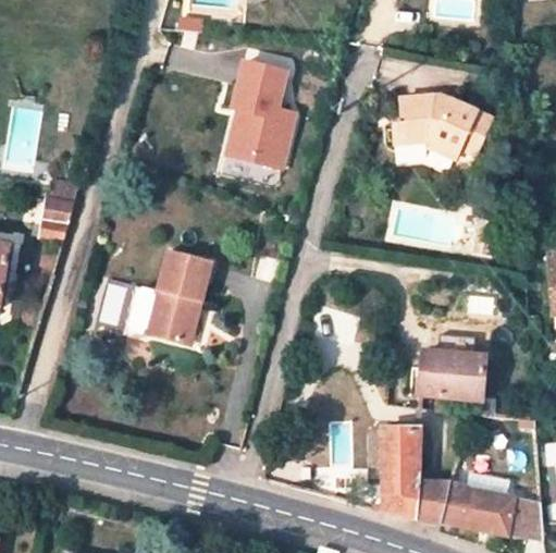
[(242,56),(221,150),(285,164),(298,108),(281,105),(289,66),(242,56)]
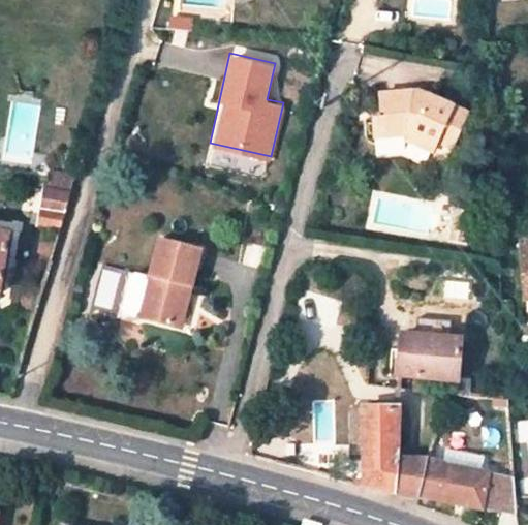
[(420,87),(381,90),(383,109),(387,109),(387,115),(375,116),(375,120),(376,130),(376,134),(407,132),(436,146),(439,140),(454,146),(469,110),(420,87)]
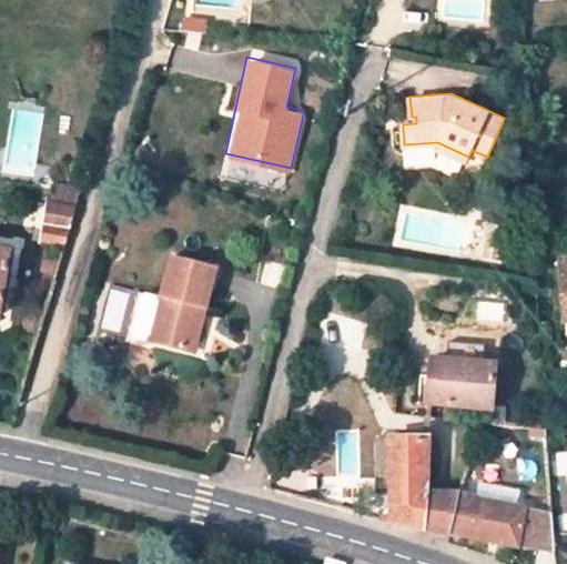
[(53,180),(50,200),(77,204),(82,184),(53,180)]
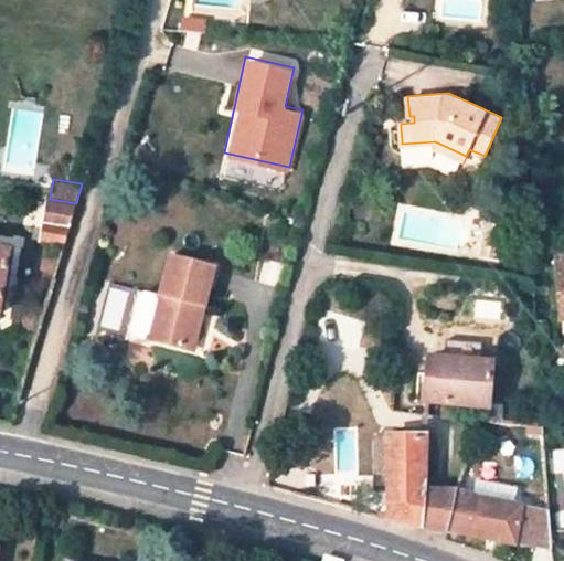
[(50,199),(42,237),(65,241),(76,203),(50,199)]
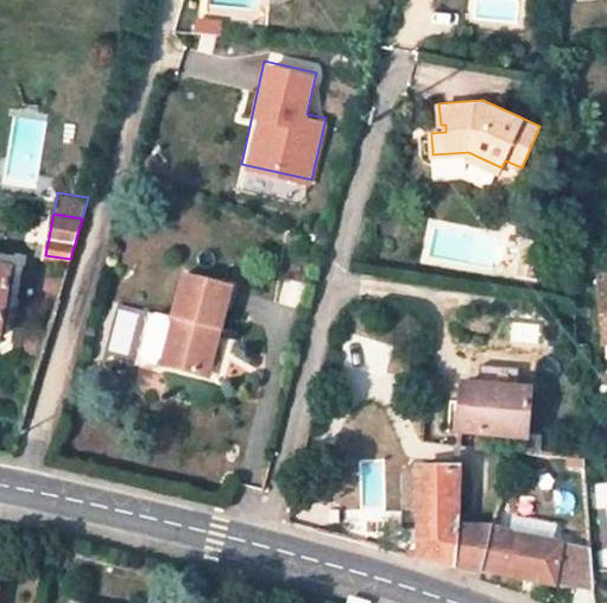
[(233,285),(184,272),(174,312),(157,309),(152,312),(141,350),(145,355),(203,372),(216,323),(222,324),(233,285)]
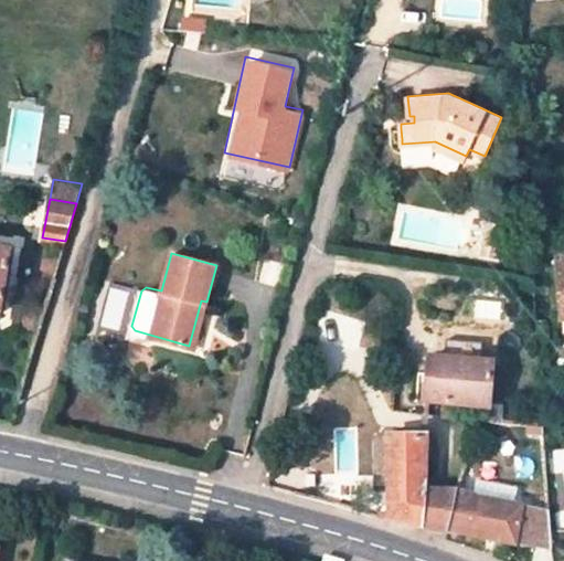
[(189,346),(194,347),(206,302),(201,300),(189,346)]
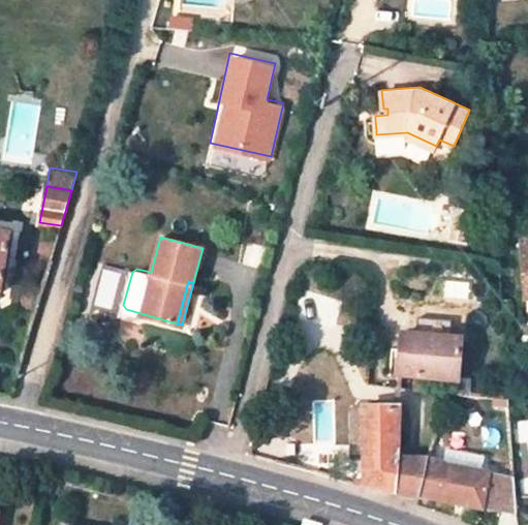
[(401,332),(399,372),(447,375),(458,375),(461,336),(401,332)]
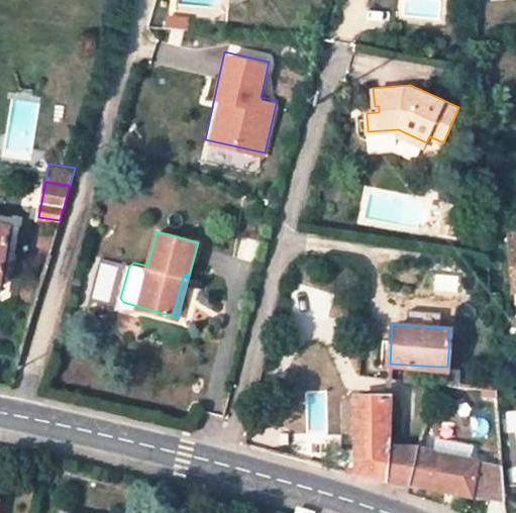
[(434,401),(456,402),(458,368),(447,367),(437,367),(434,401)]
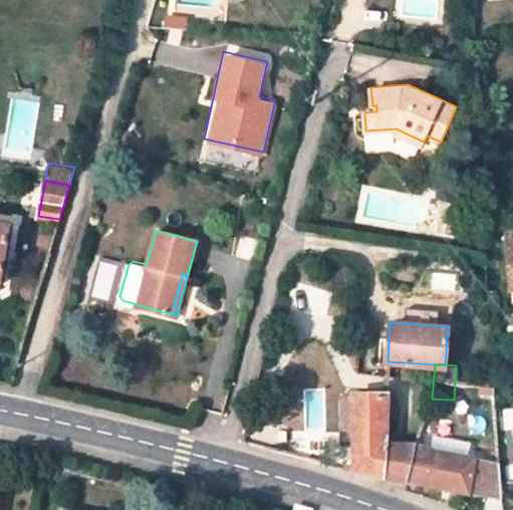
[(484,385),(484,397),(496,397),(495,386),(484,385)]
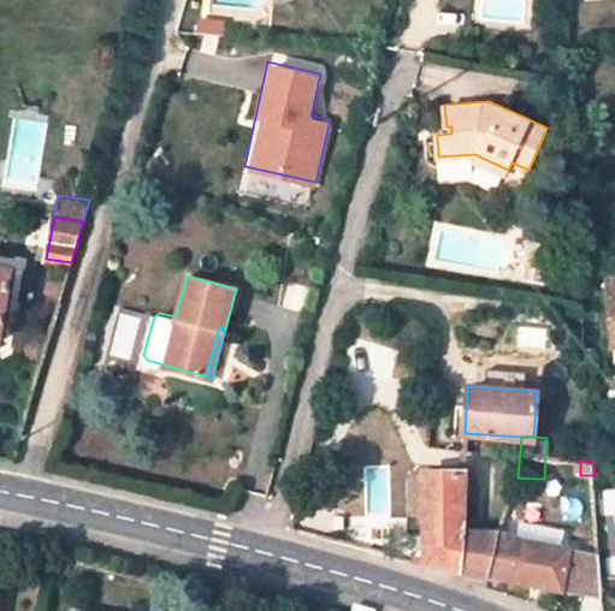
[(425,469),(413,469),(412,522),(425,522),(425,469)]
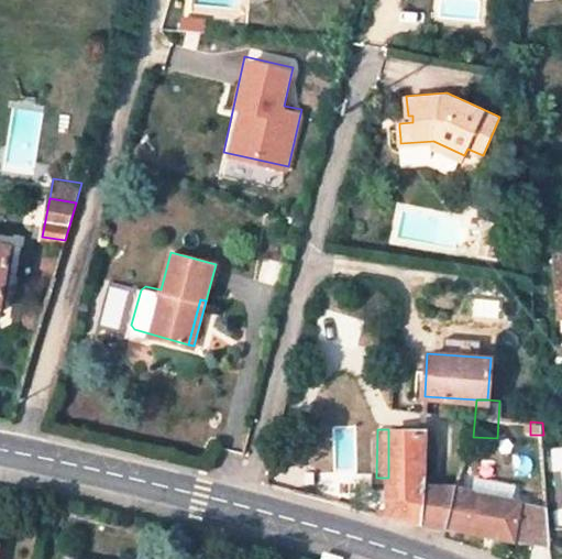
[(425,430),(388,429),(388,478),(388,512),(401,516),(419,519),(421,483),(425,430)]
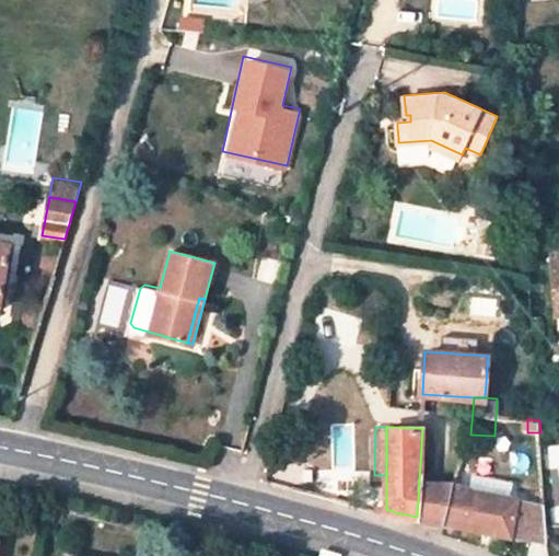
[(453,483),(419,481),(417,517),(445,521),(453,484),(453,483)]
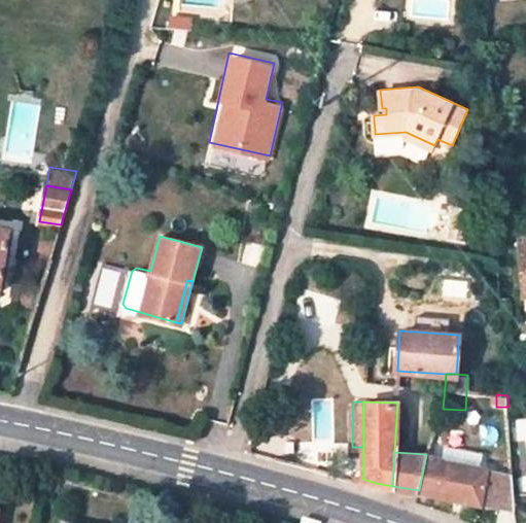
[(516,508),(514,475),(426,455),(419,490),(516,508)]
